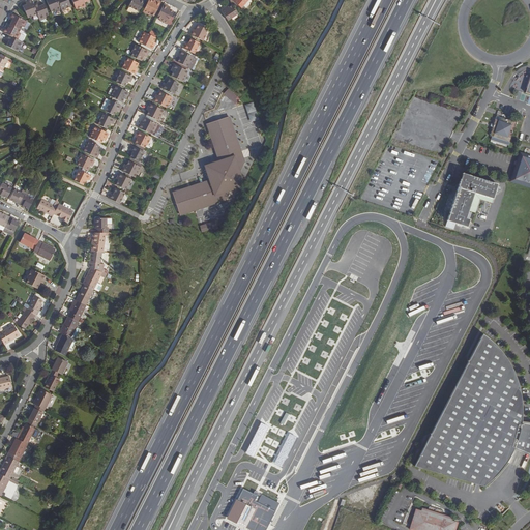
[(23,6),(28,19),(33,17),(37,15),(34,5),(31,0),(28,0),(27,1),(28,4),(27,5),(23,6)]
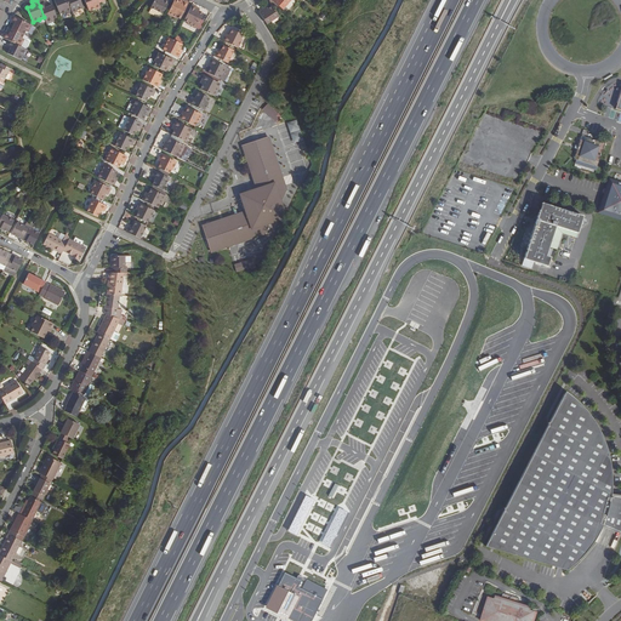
[(55,0),(60,15),(67,12),(72,10),(67,0),(55,0)]
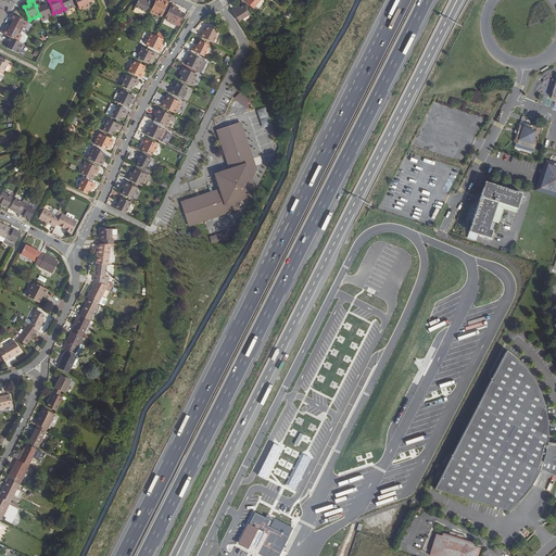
[(60,0),(64,9),(64,11),(70,10),(75,8),(72,0),(60,0)]
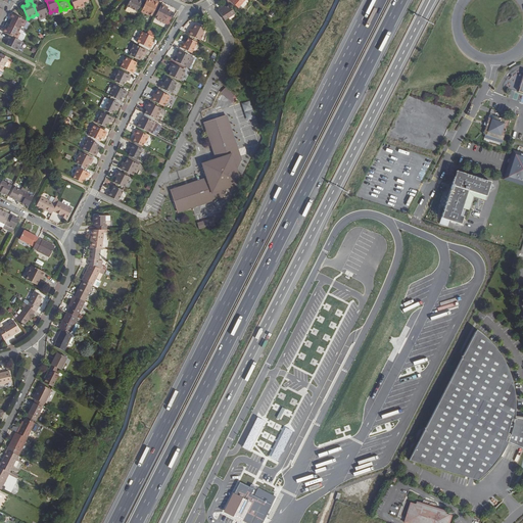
[(70,0),(75,9),(80,7),(84,5),(84,4),(83,3),(82,0),(70,0)]
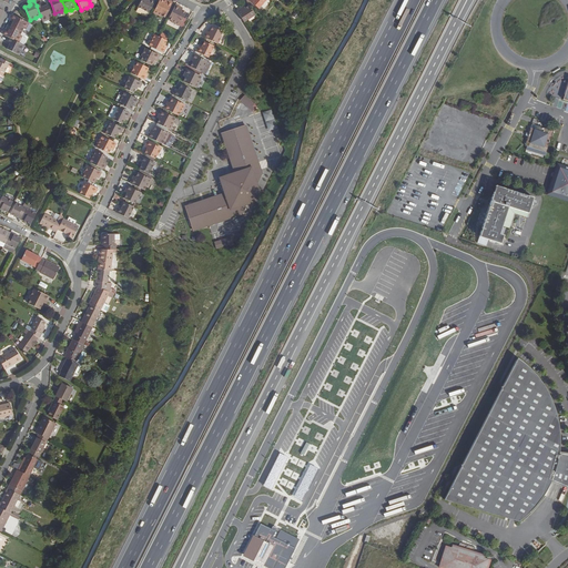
[(155,0),(154,0),(149,0),(149,1),(148,0),(146,0),(141,0),(138,8),(150,13),(155,0)]
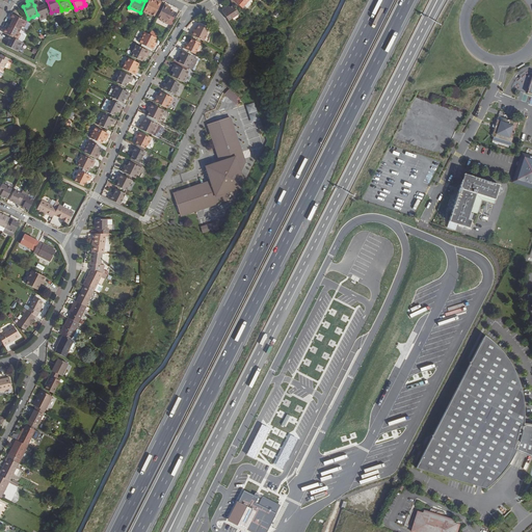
[(154,2),(149,0),(143,12),(151,16),(151,15),(155,17),(161,3),(157,1),(156,3),(154,2)]
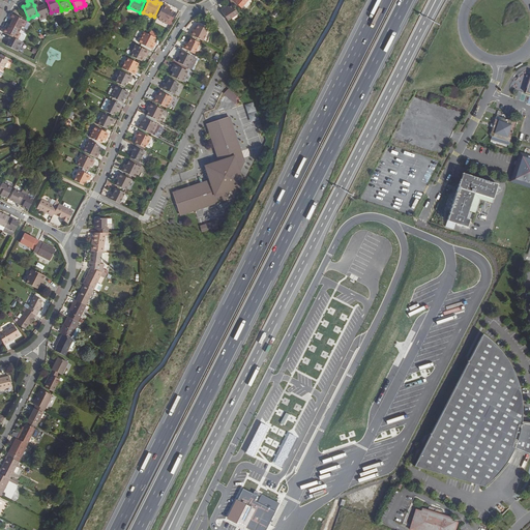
[(231,0),(232,0),(241,8),(247,0),(231,0)]
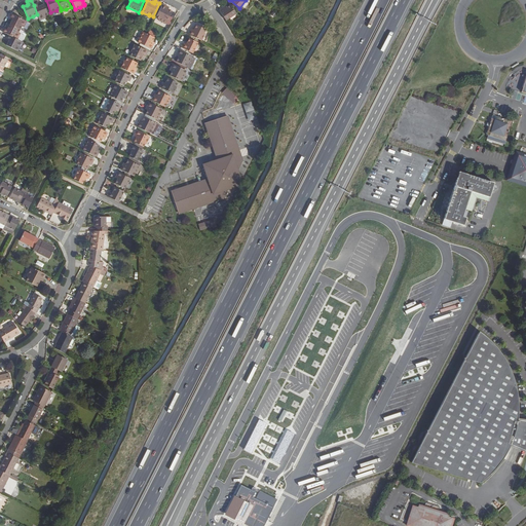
[(38,3),(34,5),(37,14),(38,16),(39,22),(46,19),(45,16),(48,15),(44,4),(39,6),(38,3)]
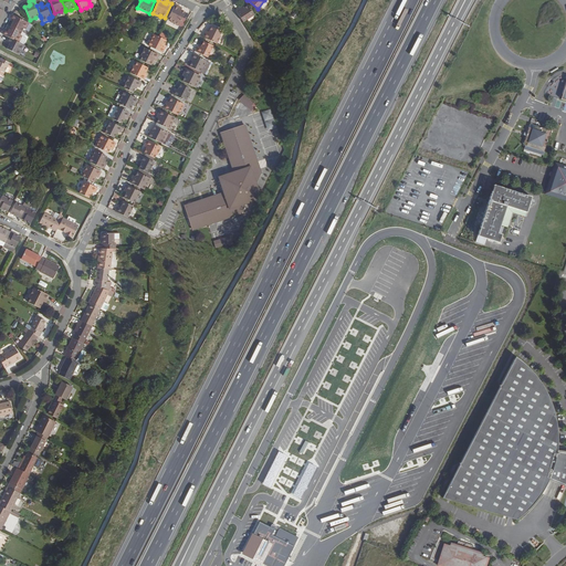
[(180,8),(175,4),(168,19),(173,21),(171,22),(179,27),(185,13),(181,11),(179,10),(180,8)]
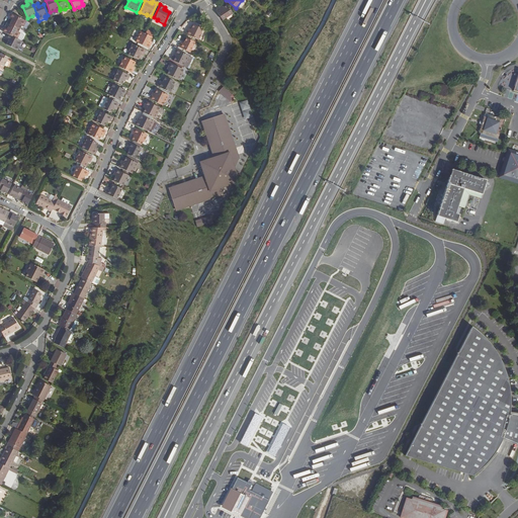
[(220,8),(216,10),(223,20),(233,14),(233,13),(230,9),(227,5),(223,8),(221,9),(220,8)]
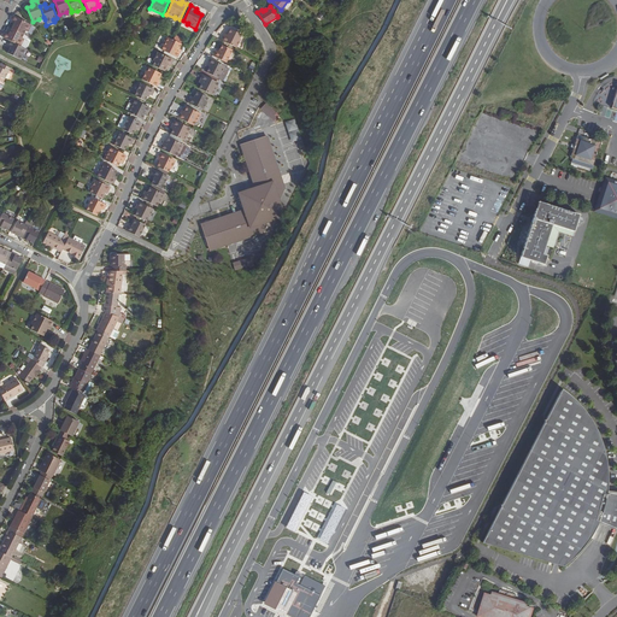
[(15,23),(13,25),(12,29),(24,35),(27,31),(28,33),(31,25),(13,16),(11,21),(13,22),(15,23)]
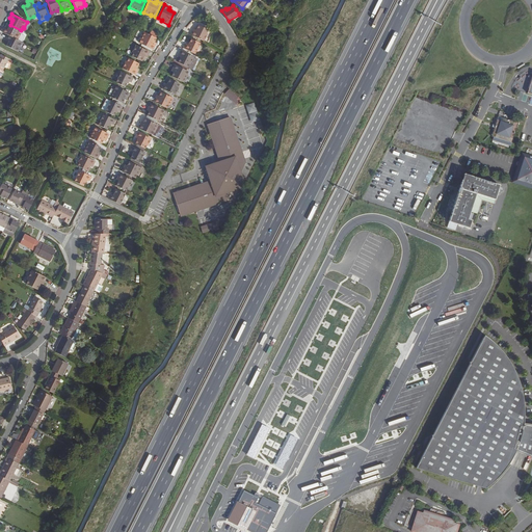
[(4,28),(2,32),(8,35),(18,41),(21,34),(20,33),(21,30),(10,25),(8,28),(7,30),(6,29),(4,28)]
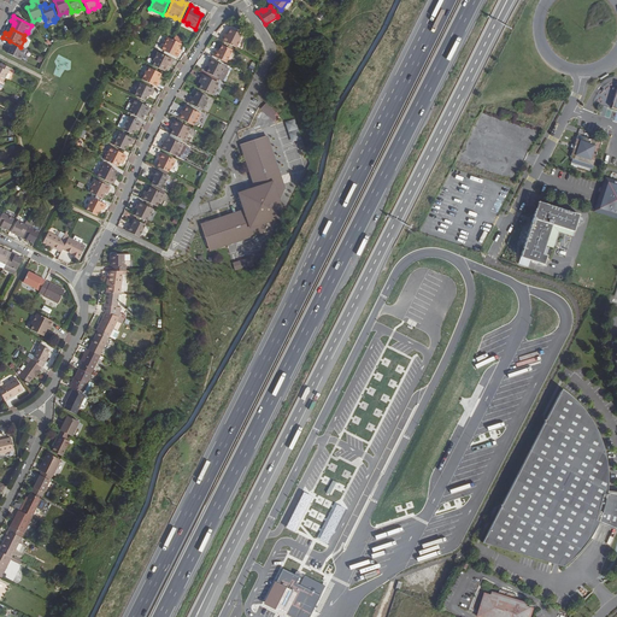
[(225,35),(224,35),(222,41),(236,48),(240,41),(240,40),(241,36),(230,30),(228,36),(225,35)]
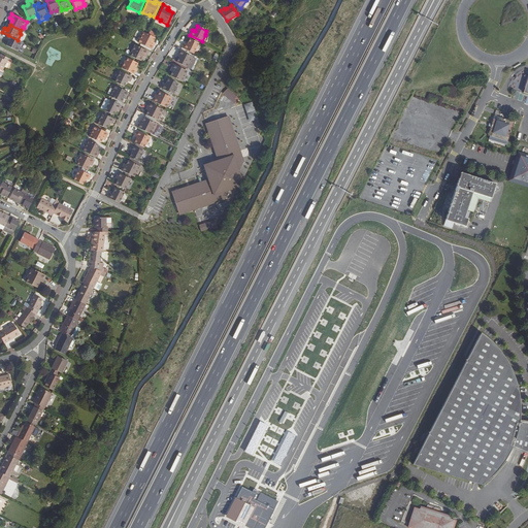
[(138,42),(152,50),(155,44),(152,43),(153,42),(156,37),(155,37),(149,34),(142,31),(139,38),(140,39),(138,42)]
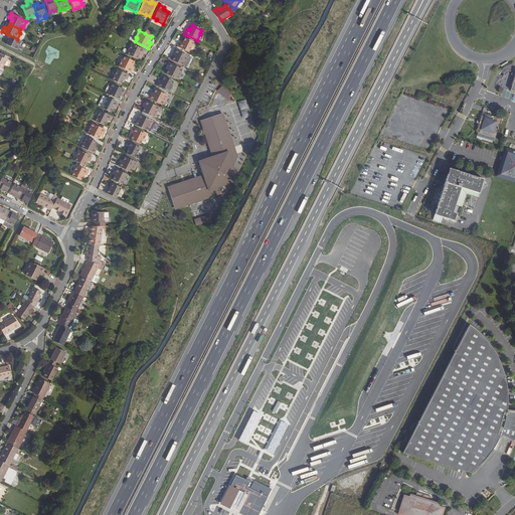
[(9,39),(8,41),(6,44),(17,50),(18,47),(20,48),(23,41),(22,41),(17,39),(8,34),(6,38),(7,38),(9,39)]
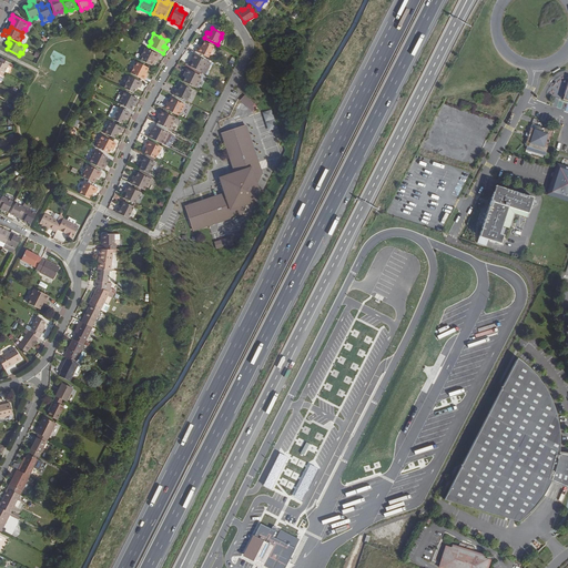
[(198,47),(195,52),(209,59),(214,47),(204,42),(202,47),(201,48),(199,48),(198,47)]
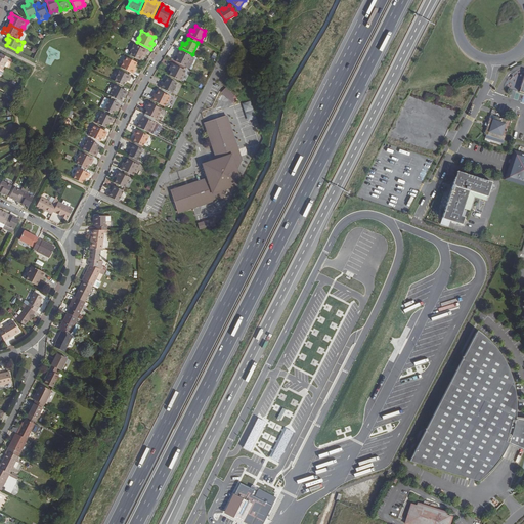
[(132,52),(133,52),(131,56),(141,61),(143,56),(145,56),(146,57),(149,52),(136,45),(132,52)]
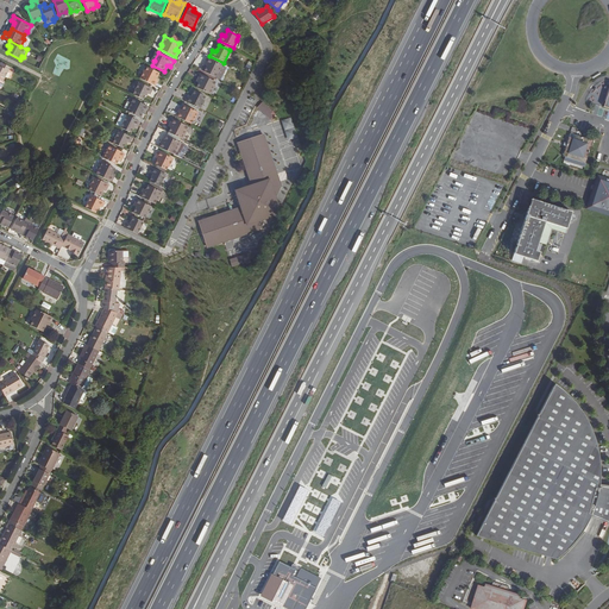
[(205,66),(207,67),(205,73),(215,77),(217,74),(218,75),(223,67),(207,60),(203,66),(205,66)]
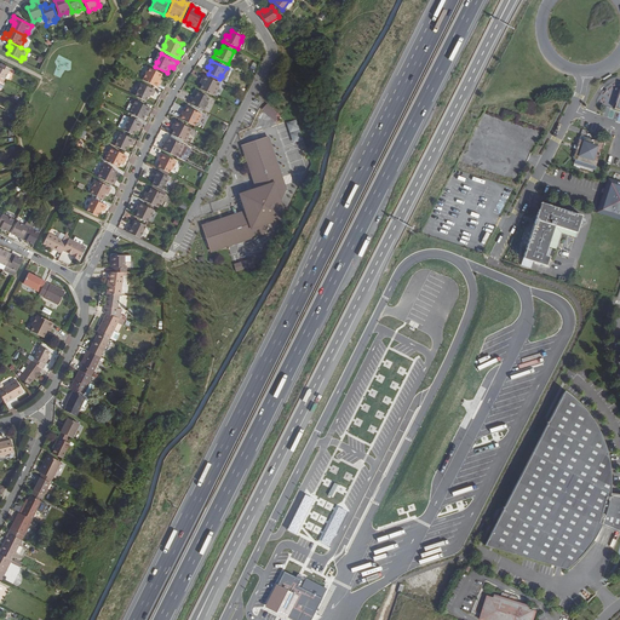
[(0,68),(0,78),(1,79),(5,80),(11,69),(3,64),(0,68)]
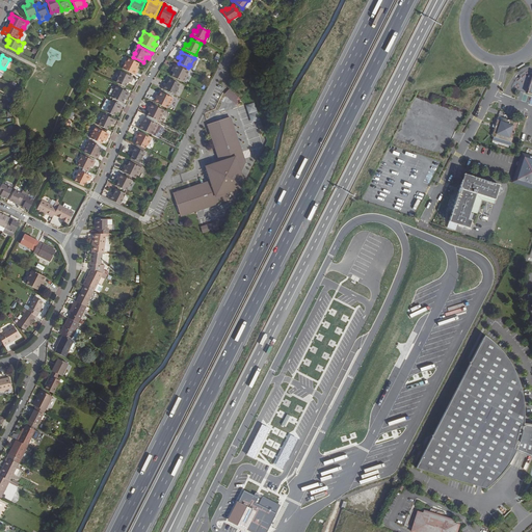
[(126,61),(123,69),(136,75),(138,70),(137,69),(136,69),(138,63),(128,58),(127,61),(126,61)]
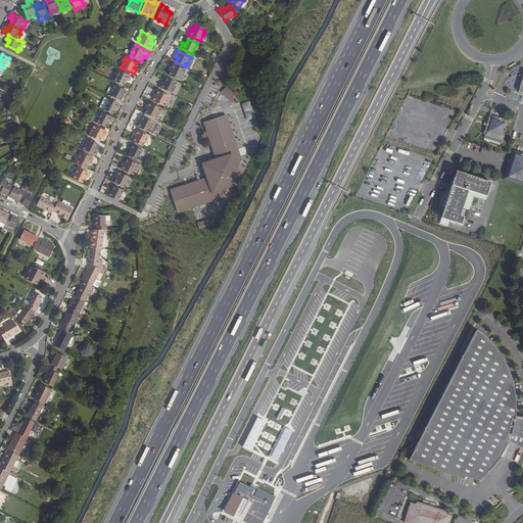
[(186,63),(185,66),(189,69),(194,59),(191,57),(187,64),(186,63)]
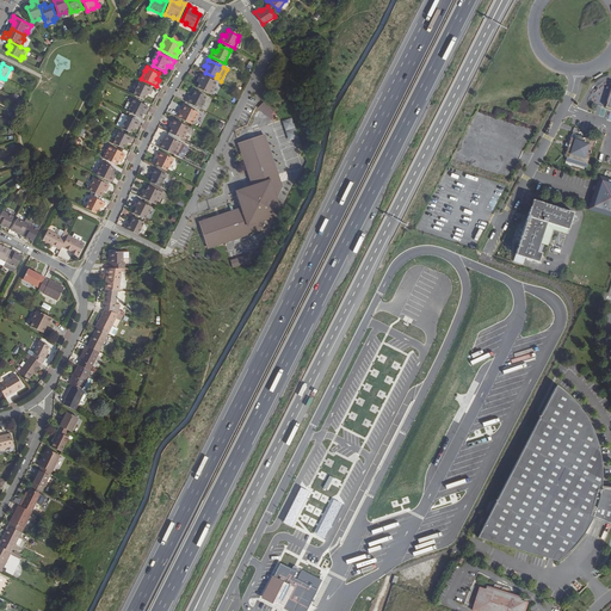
[(201,81),(201,84),(197,88),(213,96),(216,87),(215,87),(216,82),(201,75),(198,80),(201,81)]
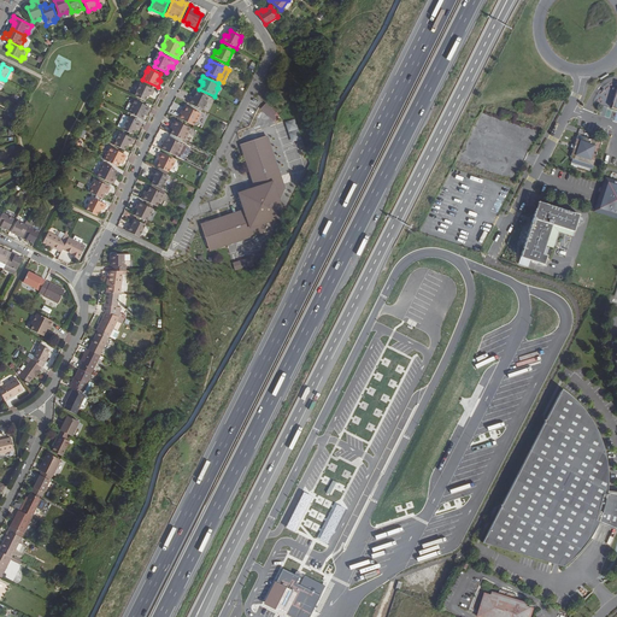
[(156,90),(141,84),(135,97),(146,101),(148,97),(150,94),(152,95),(153,97),(156,90)]
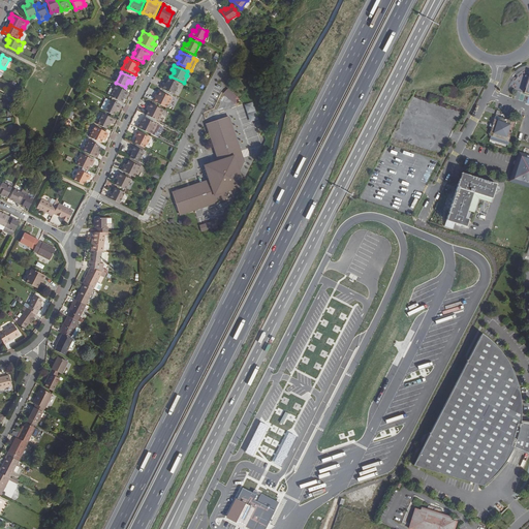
[(164,84),(163,83),(160,88),(174,95),(177,88),(176,88),(178,85),(168,80),(165,84),(164,84)]
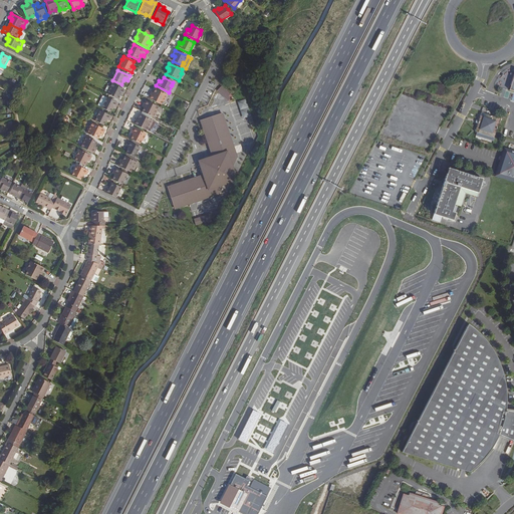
[(110,87),(109,87),(106,93),(118,99),(120,95),(121,93),(123,94),(125,90),(112,84),(110,87)]
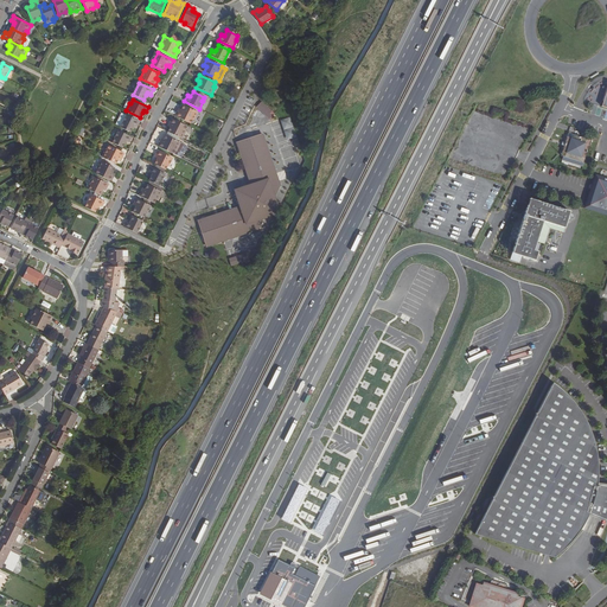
[(266,116),(272,110),(266,104),(260,110),(266,116)]
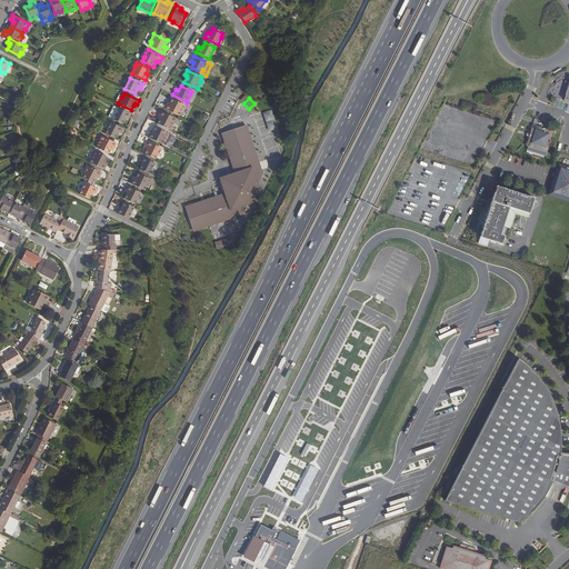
[(167,105),(165,109),(179,117),(181,112),(182,113),(186,106),(172,99),(170,103),(169,106),(167,105)]
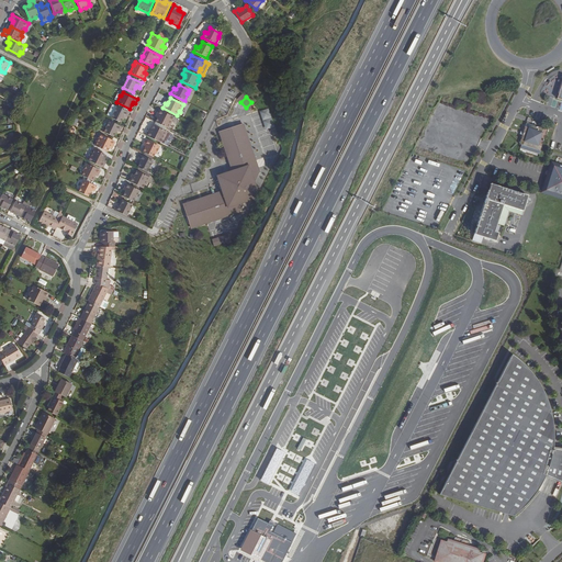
[(235,101),(232,109),(237,112),(242,104),(235,101)]
